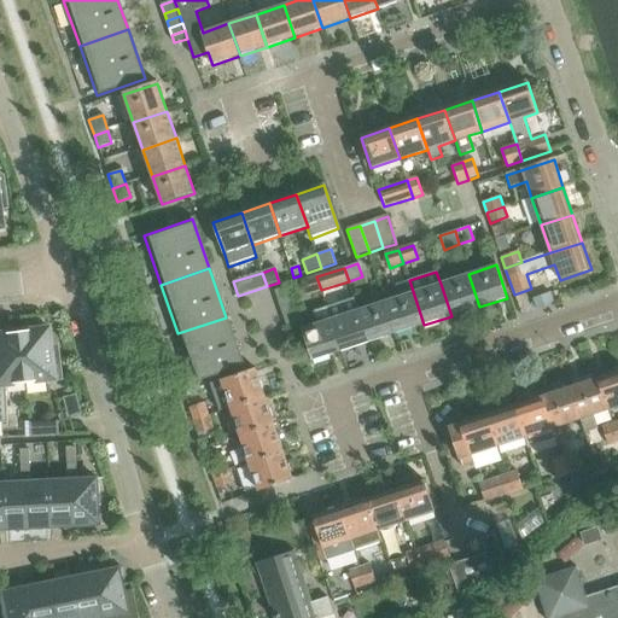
[(468,274),(441,284),(452,316),(479,307),(468,274)]
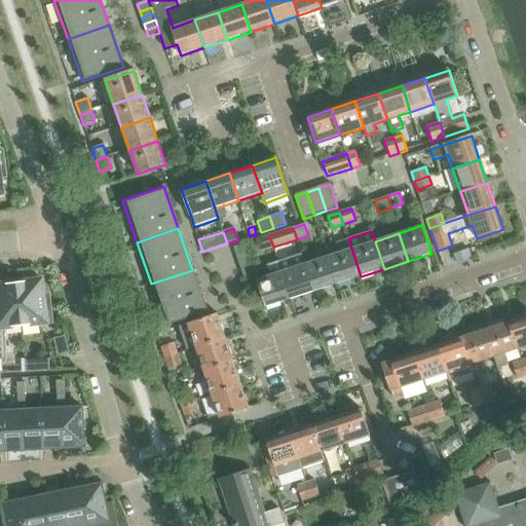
[(260,252),(273,247),(269,235),(257,239),(260,252)]
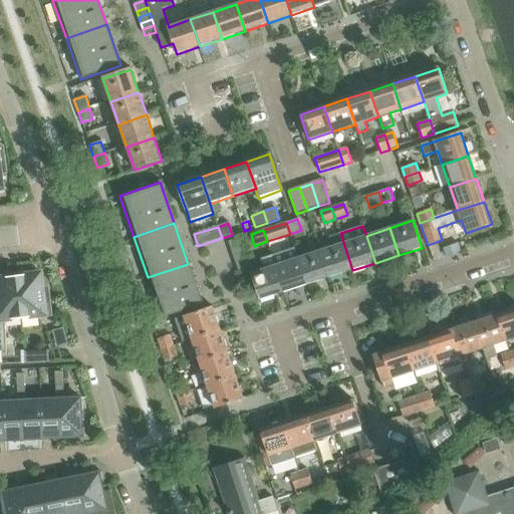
[(332,247),(320,251),(329,278),(352,270),(340,233),(328,237),(332,247)]
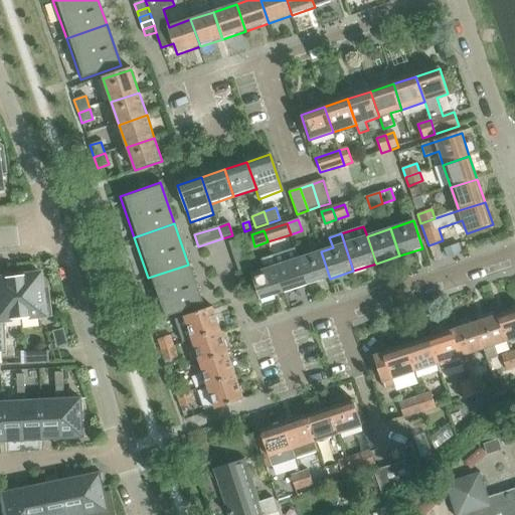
[(239,239),(229,242),(231,249),(242,245),(239,239)]
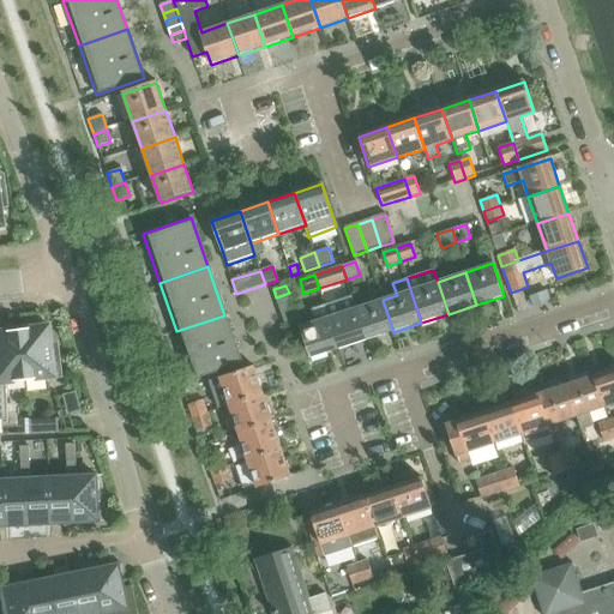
[(289,293),(276,298),(278,305),(292,300),(289,293)]
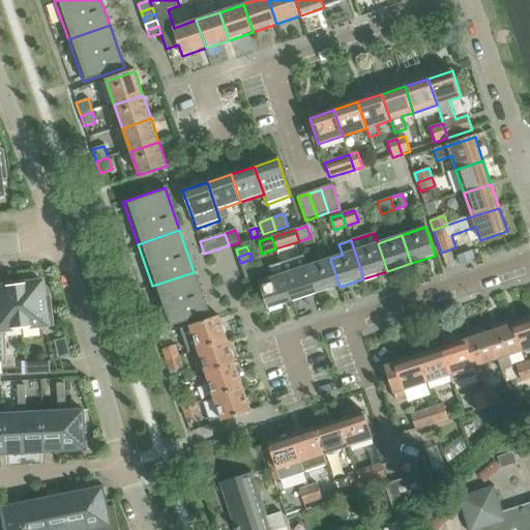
[(473,254),(459,258),(462,267),(476,262),(473,254)]
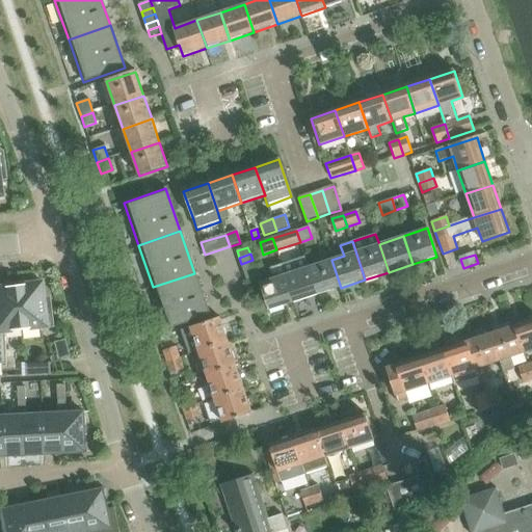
[(306,258),(282,265),(285,275),(293,303),(318,296),(309,267),(306,258)]
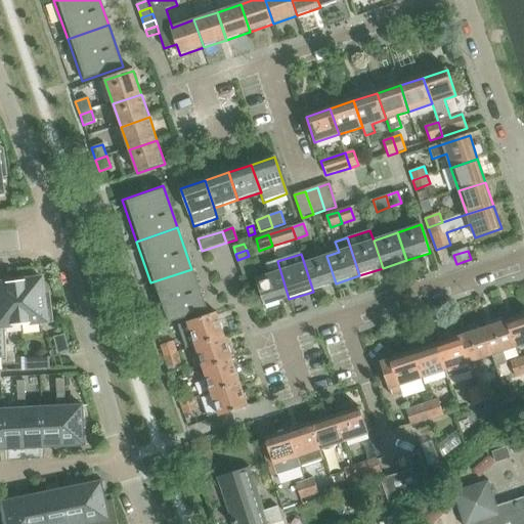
[(249,256),(237,260),(239,266),(251,262),(249,256)]
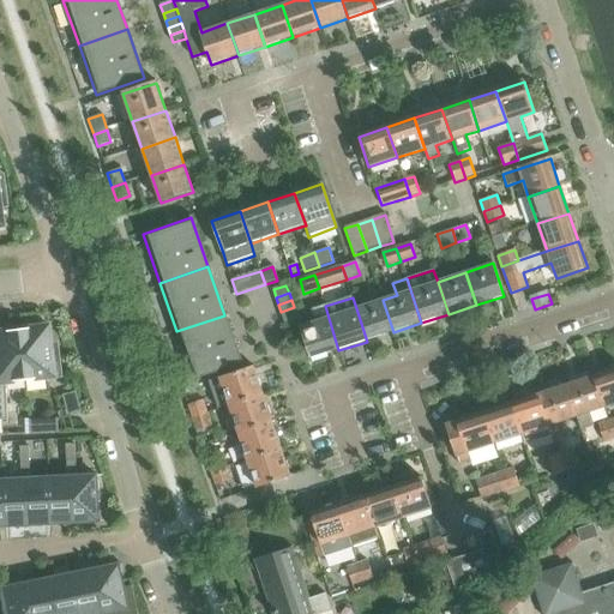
[(383,300),(356,308),(367,342),(393,332),(383,300)]
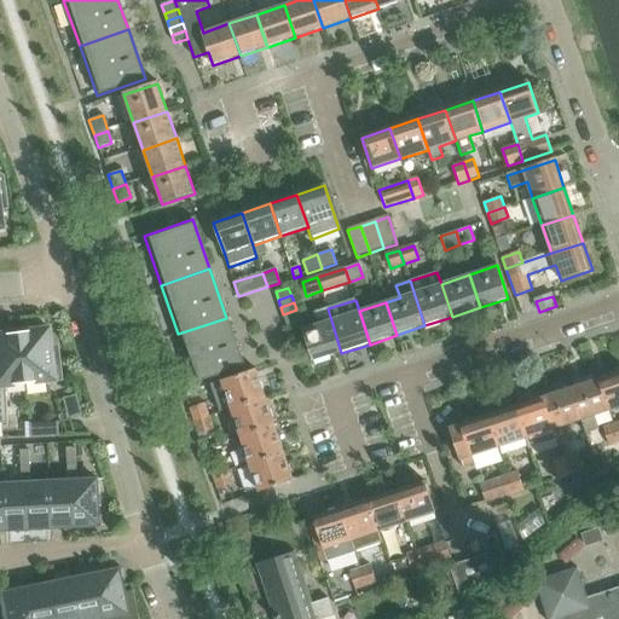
[(313,363),(341,353),(331,320),(328,308),(313,313),(317,325),(302,330),(313,363)]
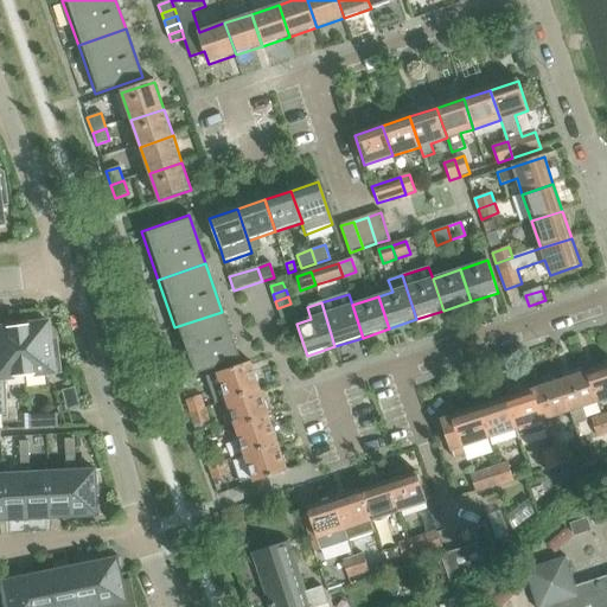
[(291,304),(278,308),(280,315),(293,311),(291,304)]
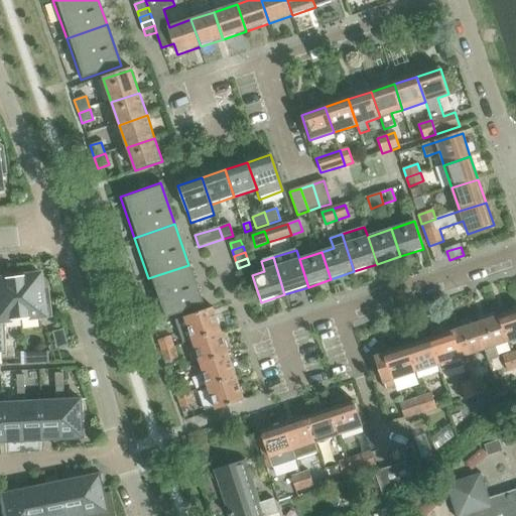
[(249,264),(238,268),(240,275),(251,271),(249,264)]
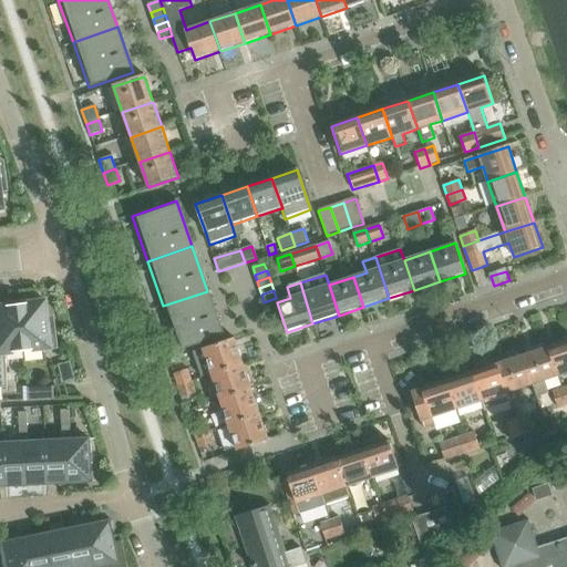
[(223,337),(207,291),(163,306),(178,351),(223,337)]
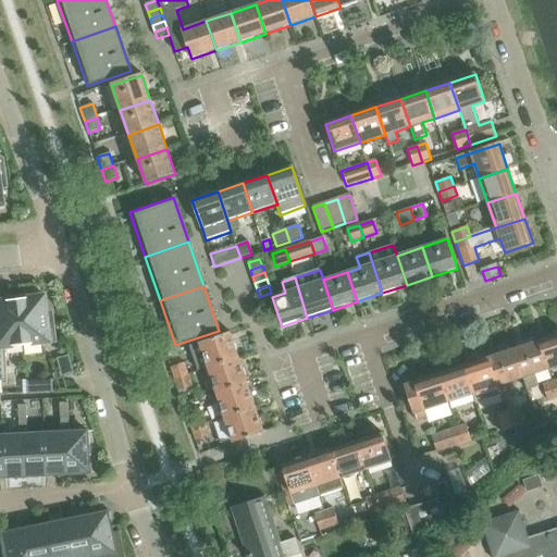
[(17,298),(16,298),(23,346),(56,342),(53,327),(48,329),(45,296),(17,299),(17,298)]
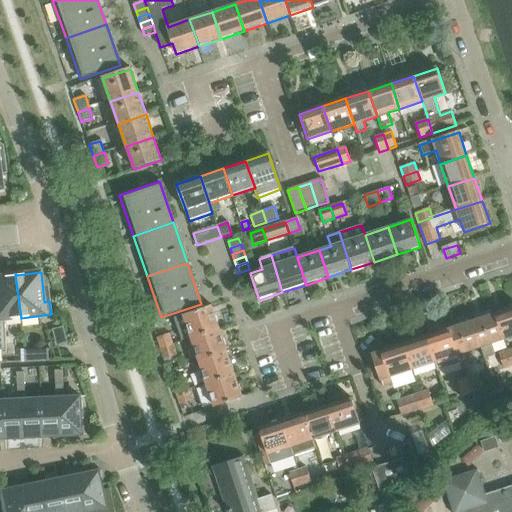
[(0,351),(6,350),(5,320),(21,318),(15,274),(15,275),(0,276),(0,351)]
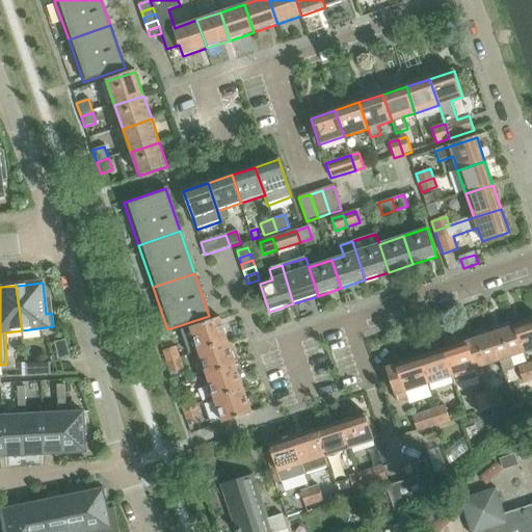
[(191,328),(200,353),(229,343),(220,319),(191,328)]
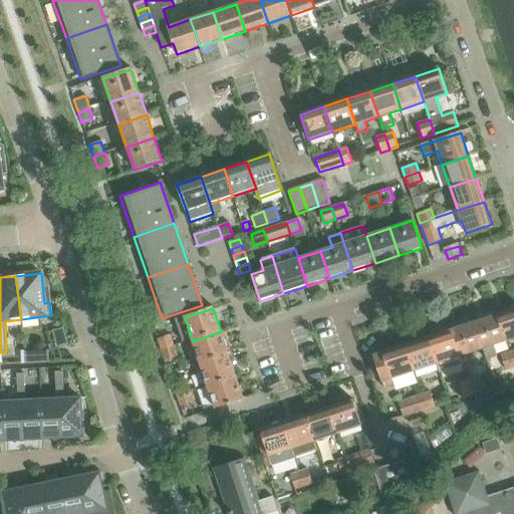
[(513,309),(497,315),(505,341),(513,337),(513,309)]
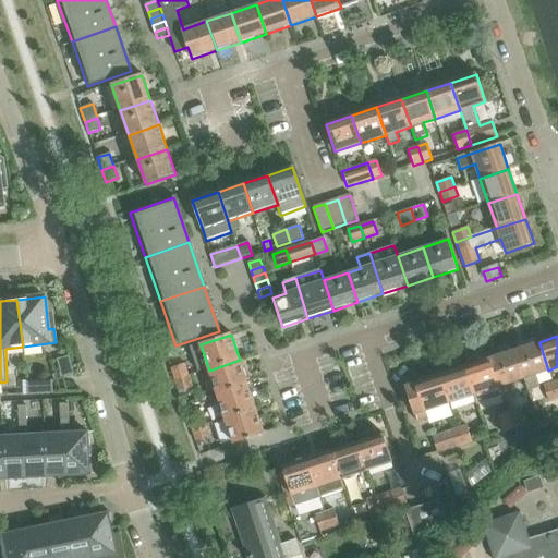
[(535,375),(548,371),(540,342),(514,351),(524,378),(529,390),(540,387),(535,375)]
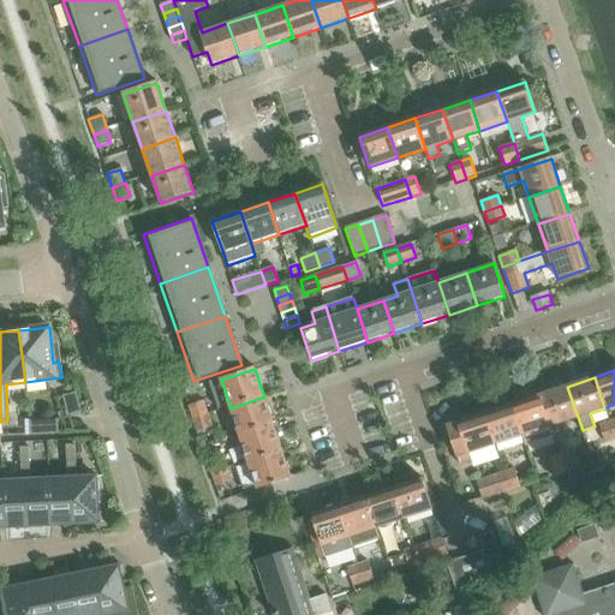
[(551,427),(578,417),(567,387),(539,395),(554,437),(555,436),(551,427)]
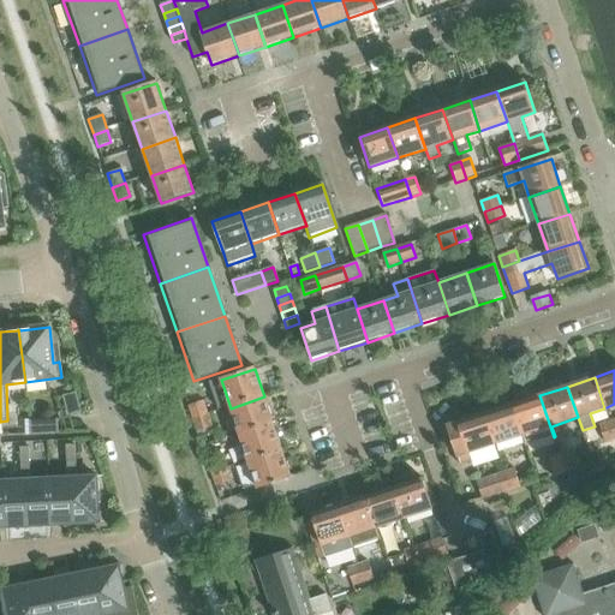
[(539,395),(512,405),(523,436),(526,446),(554,437),(539,395)]
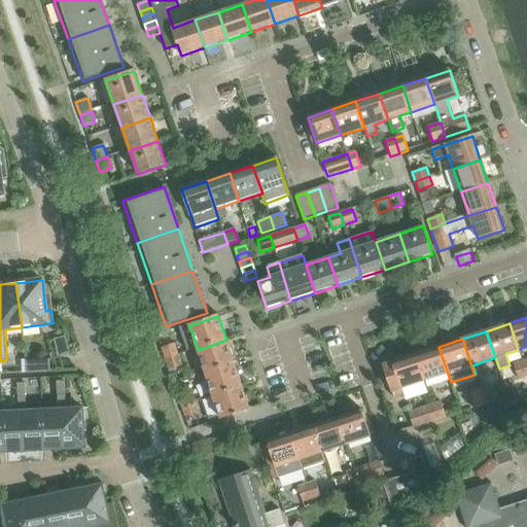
[(198,350),(206,373),(234,362),(226,340),(198,350)]
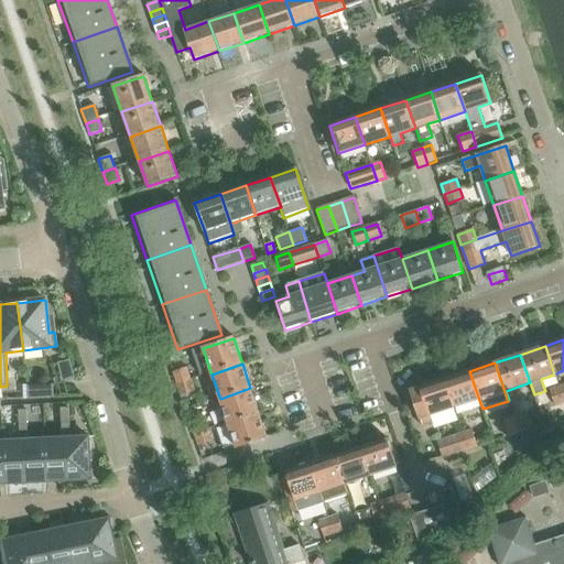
[(172,372),(177,386),(191,381),(185,368),(172,372)]
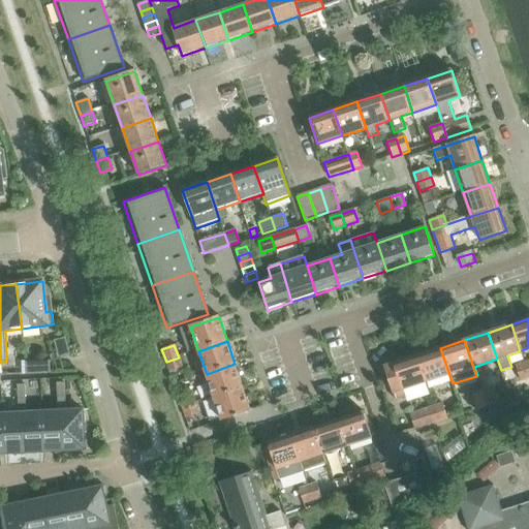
[(416,356),(426,382),(449,375),(440,348),(416,356)]
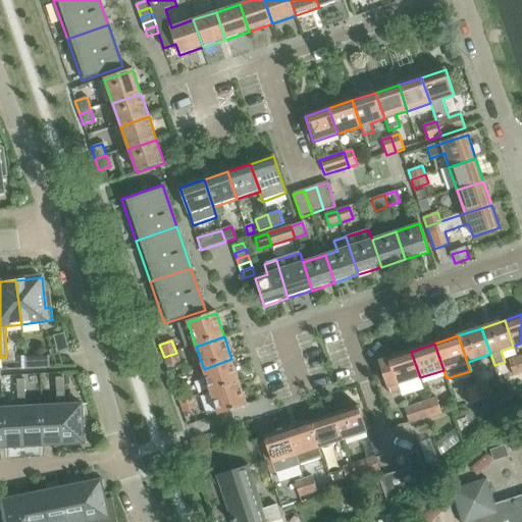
[(400,393),(398,385),(420,377),(411,352),(378,362),(389,396),(400,393)]
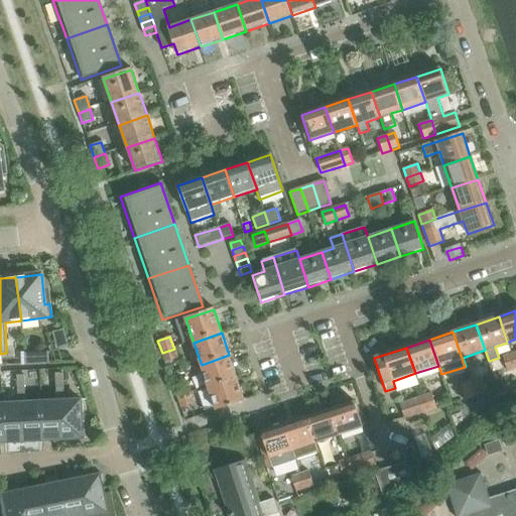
[(177,358),(174,349),(162,353),(165,363),(177,358)]
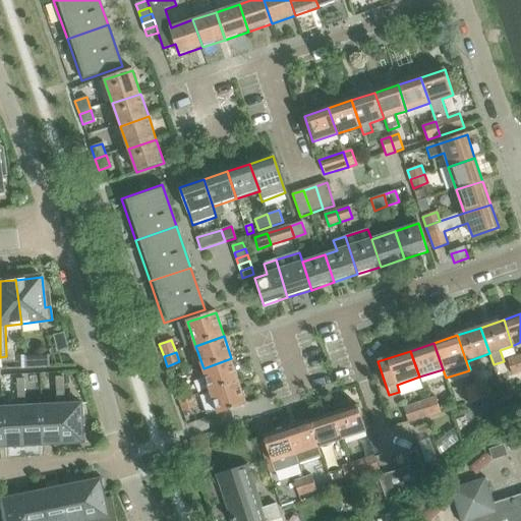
[(25,368),(50,367),(49,355),(25,356),(25,368)]
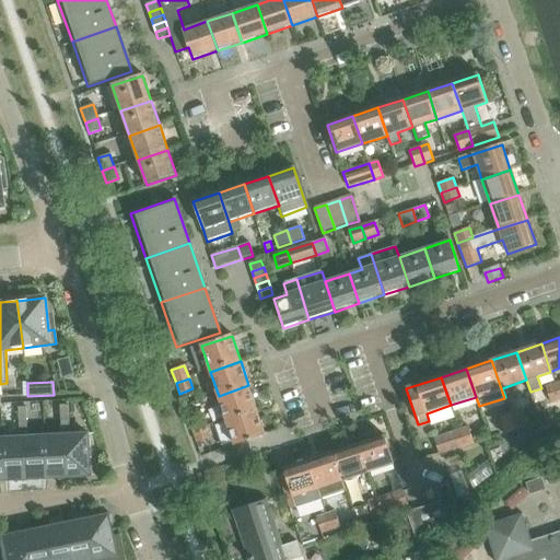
[(551,404),(559,400),(559,399),(555,384),(546,387),(551,404)]
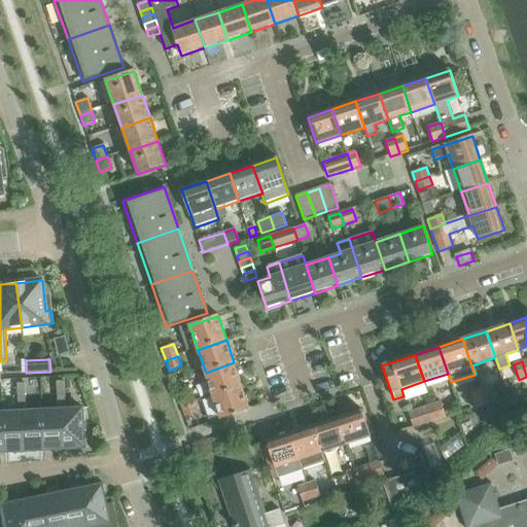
[(206,373),(214,396),(242,387),(234,362),(206,373)]
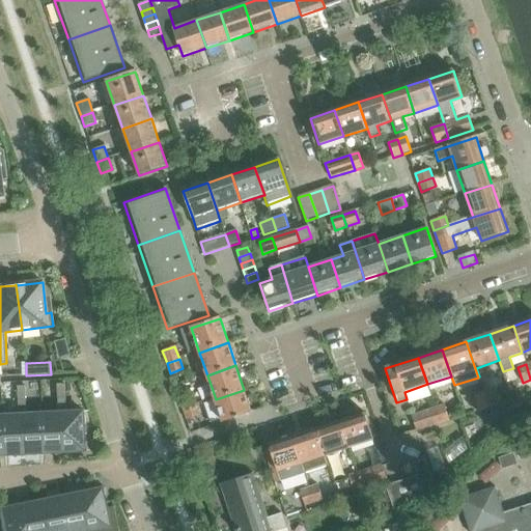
[(491,389),(482,391),(488,408),(497,406),(491,389)]
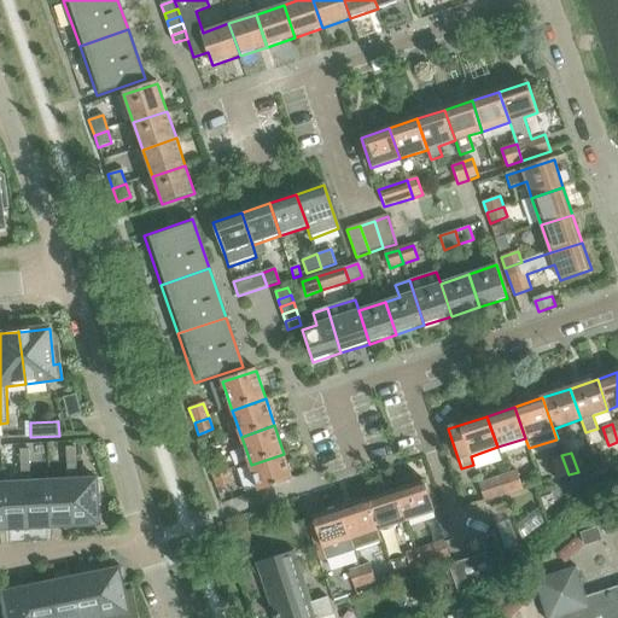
[(293,482),(284,454),(251,465),(261,494),(293,482)]
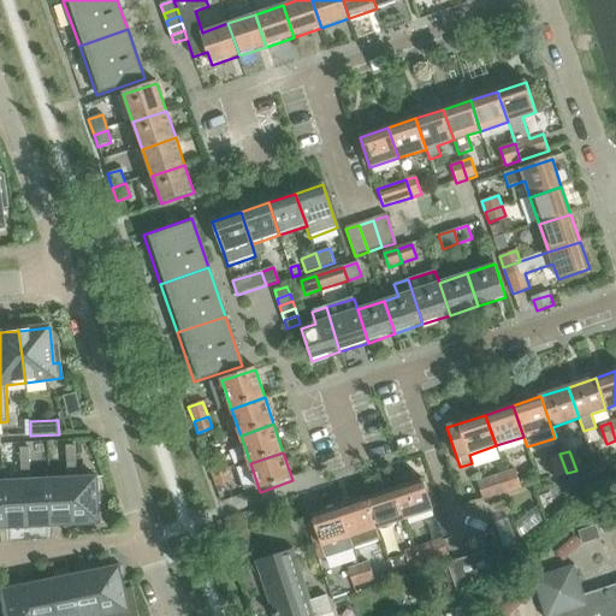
[(556,477),(567,473),(560,454),(550,457),(556,477)]
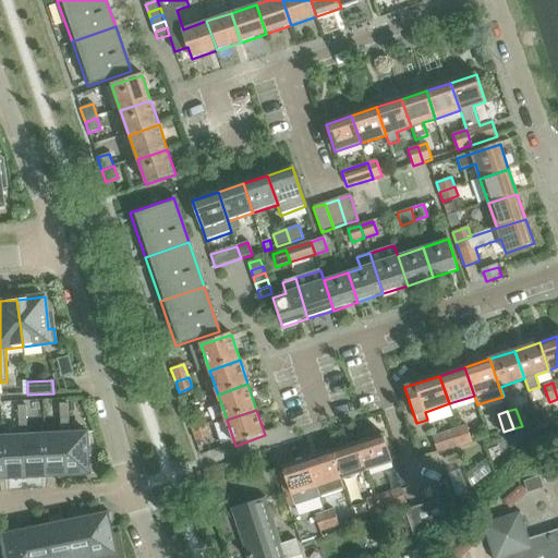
[(187,419),(192,431),(205,426),(201,414),(187,419)]
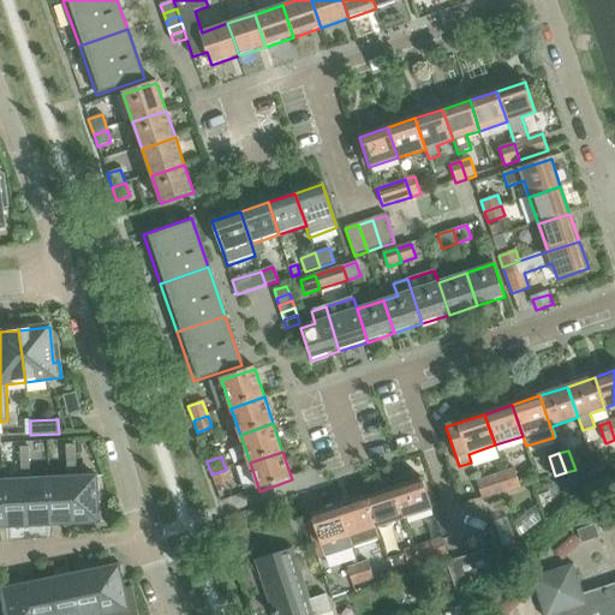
[(76,478),(76,461),(66,461),(67,478),(72,478),(75,524),(101,523),(101,520),(99,521),(96,477),(76,478)]
